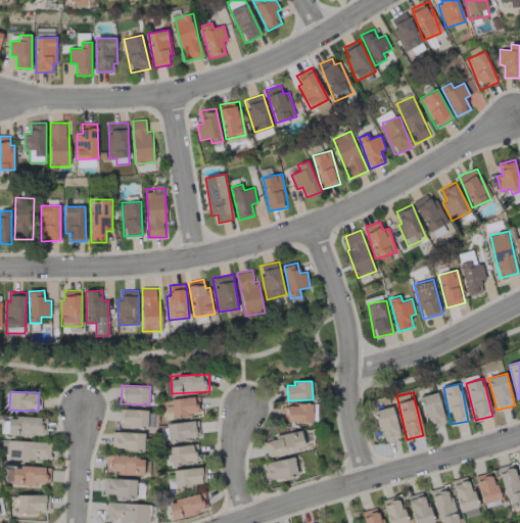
[(445,422),(437,392),(420,396),(428,426),(445,422)]
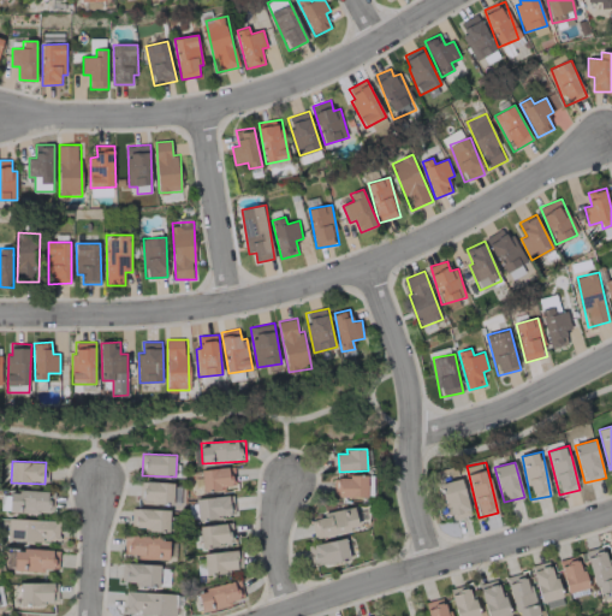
[(203,490),(236,489),(235,467),(202,469),(203,490)]
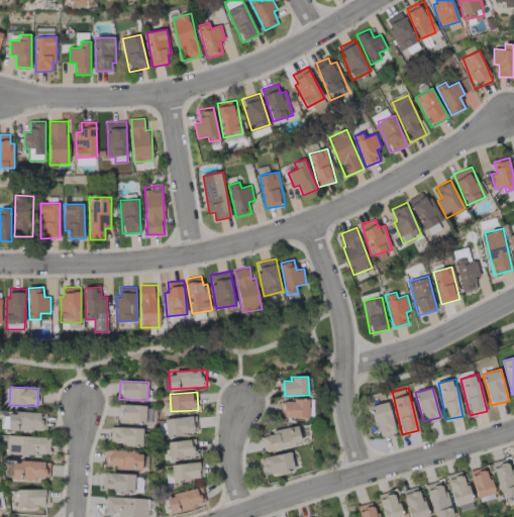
[(282,400),(281,417),(309,418),(310,401),(282,400)]
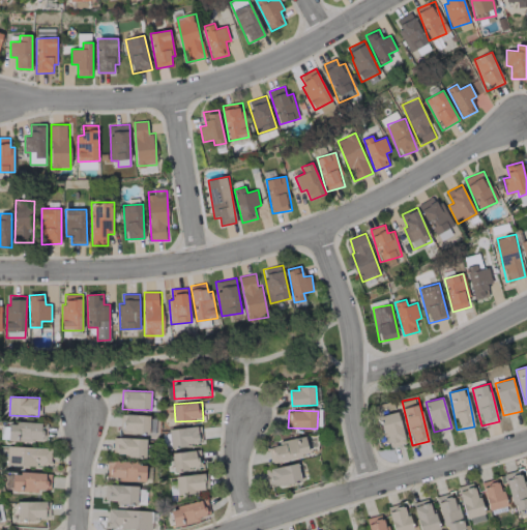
[(386,443),(404,441),(400,413),(382,415),(386,443)]
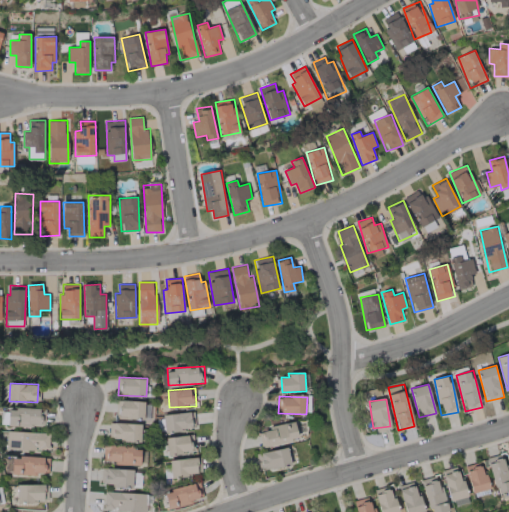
[(145,401),(121,400),(120,418),(145,419),(145,401)]
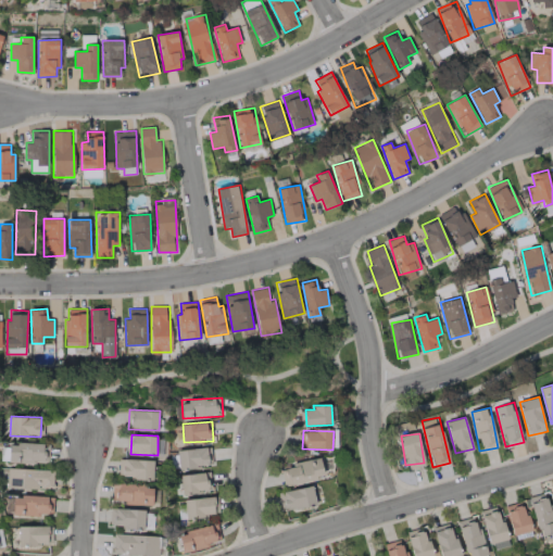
[(10,443),(10,462),(50,463),(50,444),(10,443)]
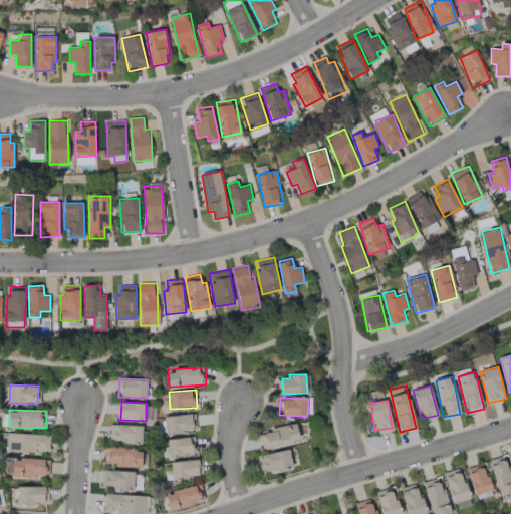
[(165,416),(166,433),(197,431),(196,414),(165,416)]
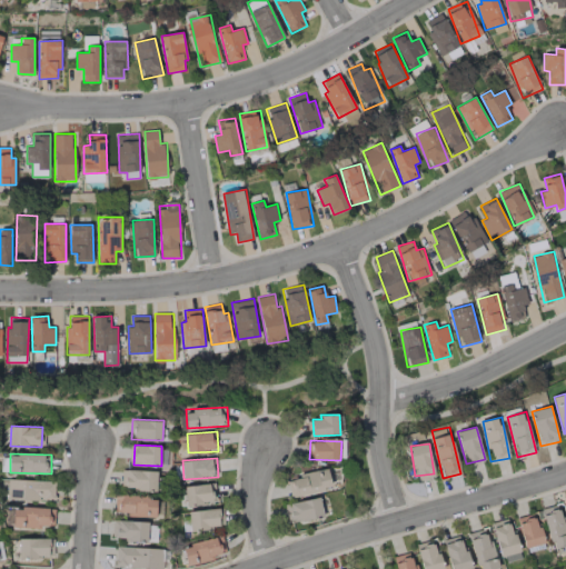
[(158,489),(158,471),(122,470),(122,489),(158,489)]
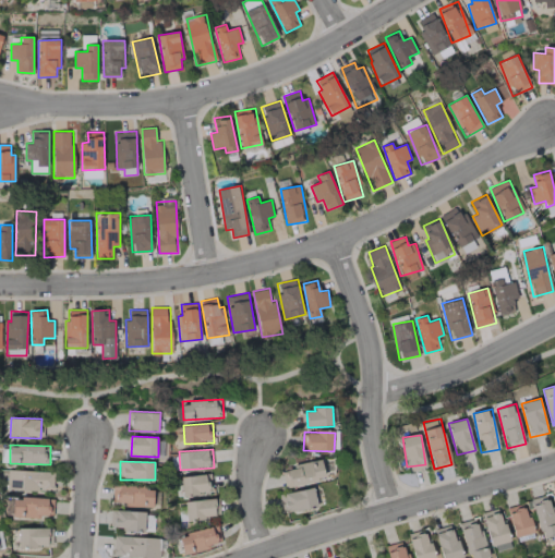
[(286,486),(326,480),(323,461),(282,468),(286,486)]
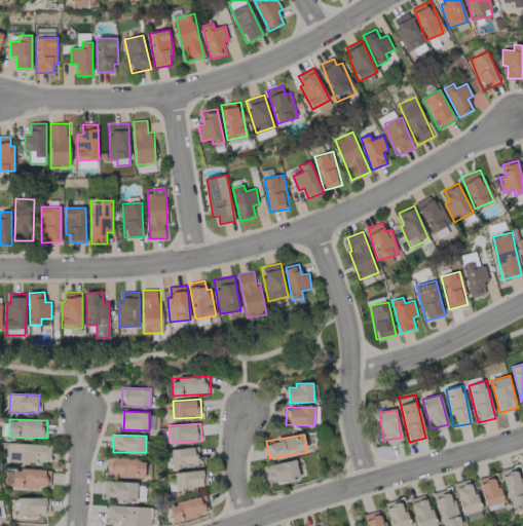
[(51,462),(52,445),(9,443),(9,461),(51,462)]
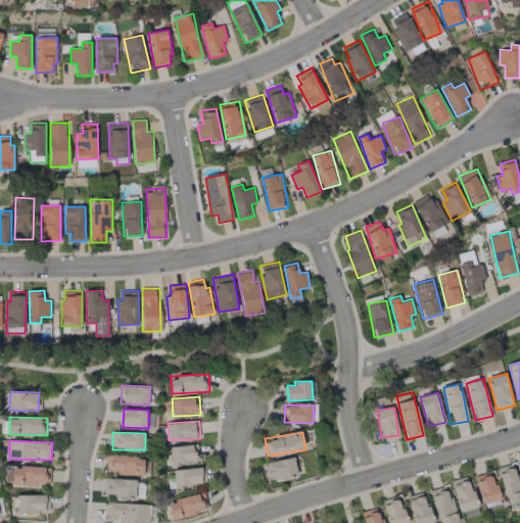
[(170,446),(172,464),(199,461),(197,443),(170,446)]
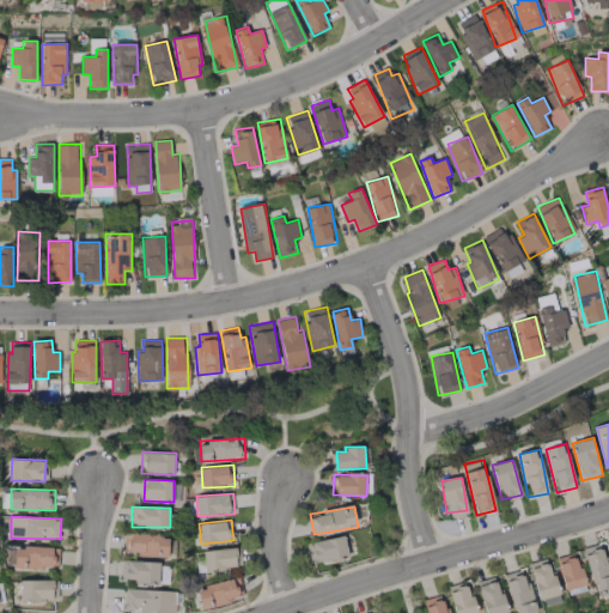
[(170,535),(126,533),(125,554),(169,556),(170,535)]
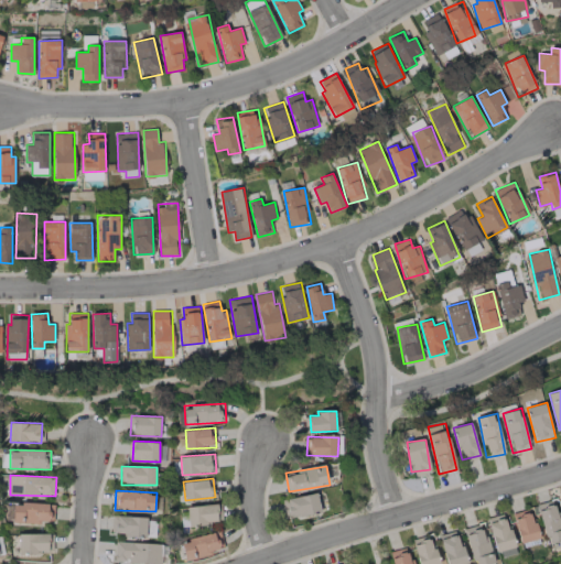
[(321,512),(319,494),(283,498),(286,517),(321,512)]
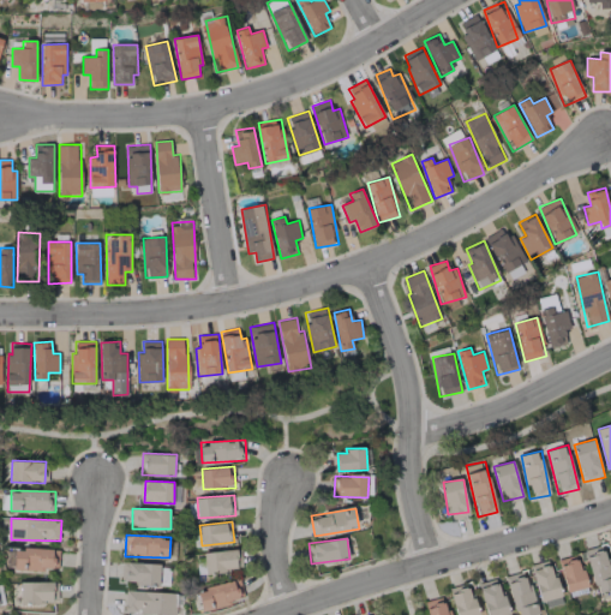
[(610,560),(606,544),(587,550),(600,599),(610,597),(610,560)]
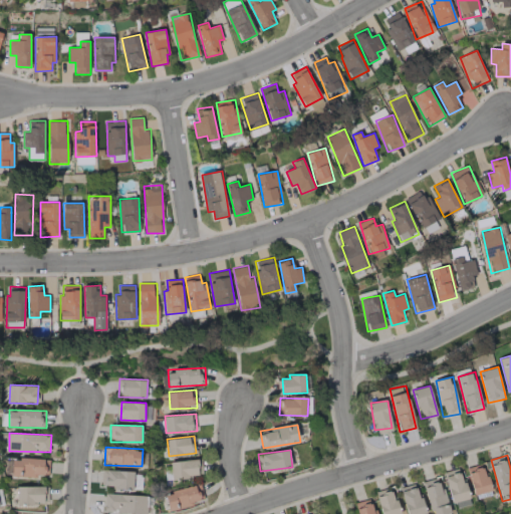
[(51,459),(13,458),(13,475),(50,477),(51,459)]
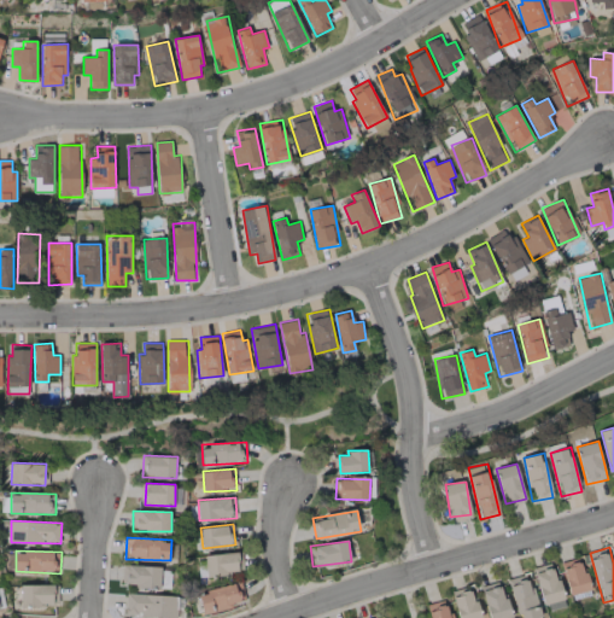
[(244,552),(206,554),(208,575),(245,572),(244,552)]
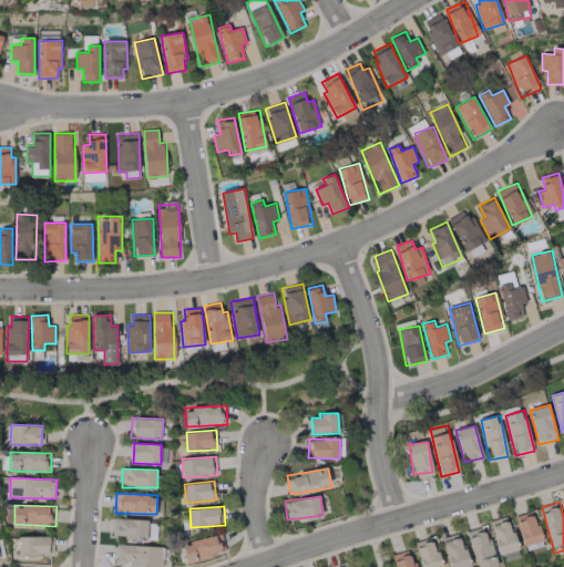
[(523,546),(542,542),(535,512),(516,515),(523,546)]
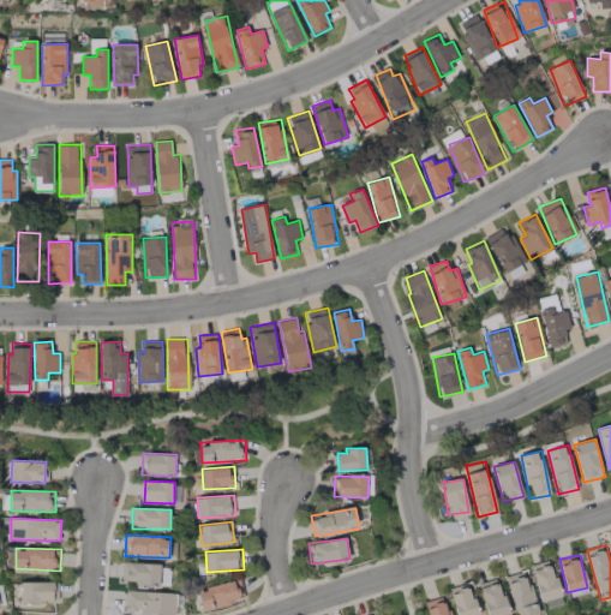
[(561,604),(553,561),(534,563),(541,608),(561,604)]
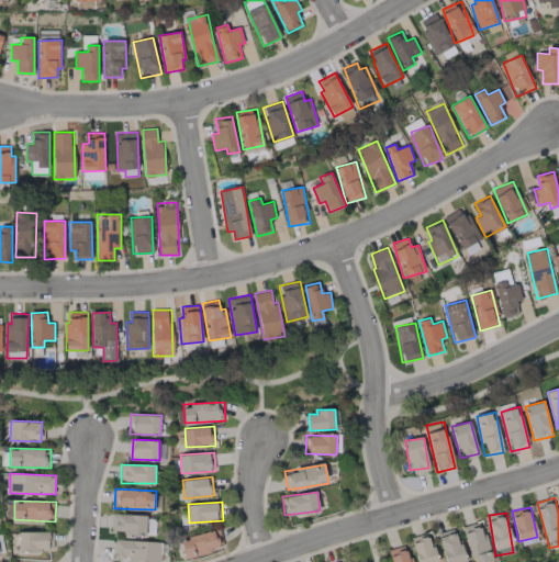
[(156,534),(156,515),(114,516),(114,534),(156,534)]
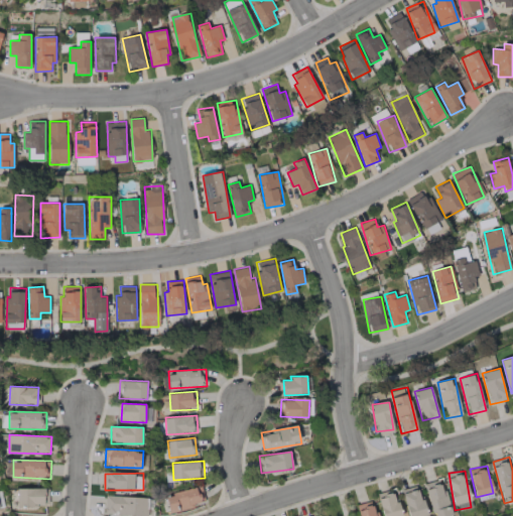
[(425,484),(434,515),(453,515),(441,479),(425,484)]
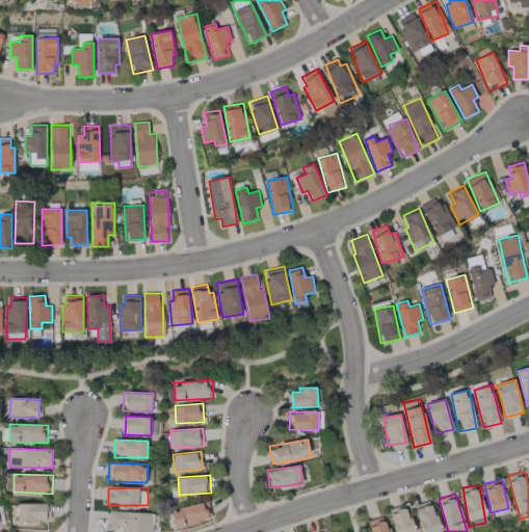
[(416,504),(421,531),(440,531),(433,500),(416,504)]
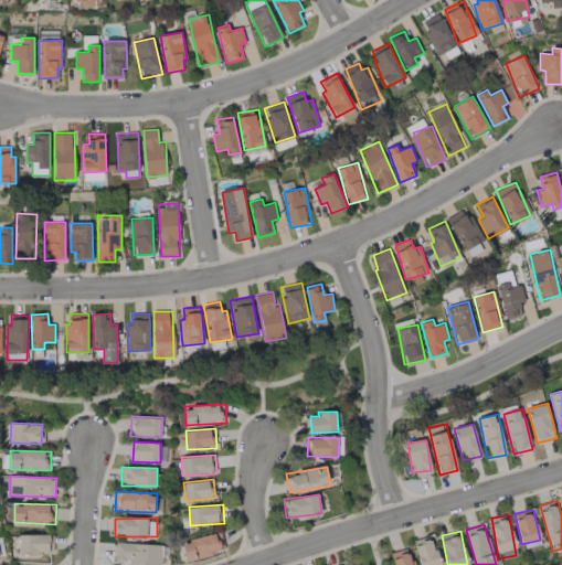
[(20,534),(20,553),(54,553),(54,534),(20,534)]
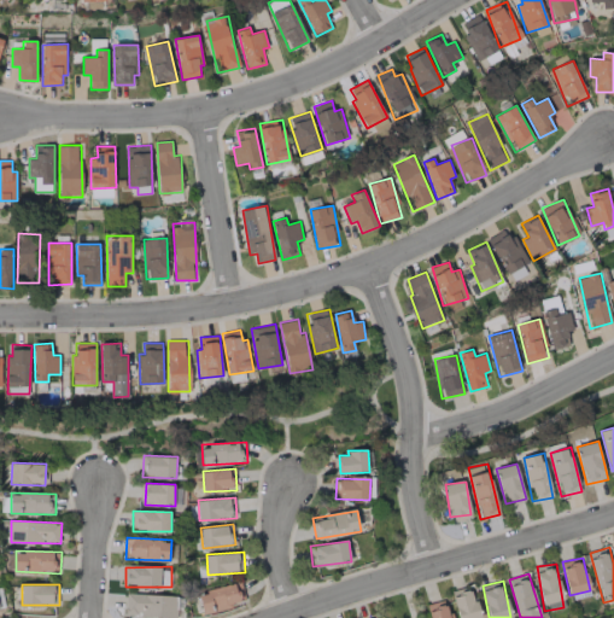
[(203,612),(244,607),(241,584),(199,590),(203,612)]
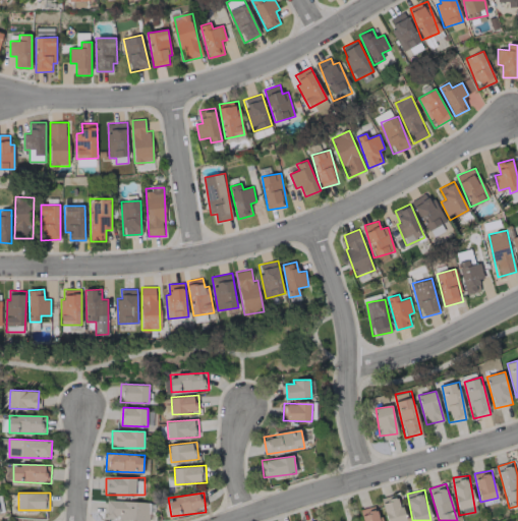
[(405,520),(400,495),(382,499),(387,520),(405,520)]
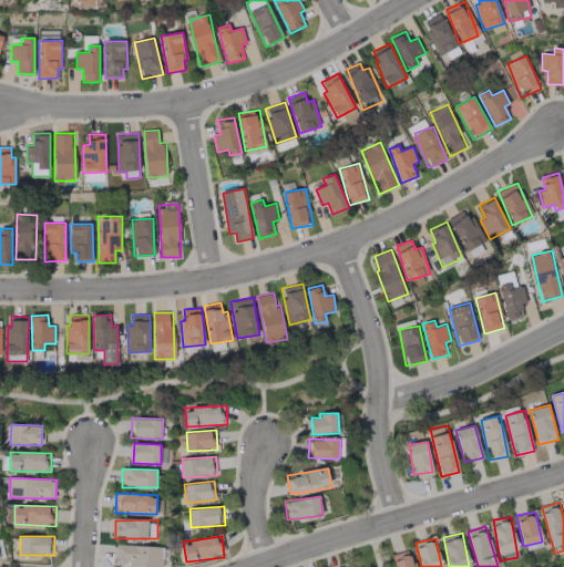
[(163,566),(164,546),(118,545),(116,566),(163,566)]
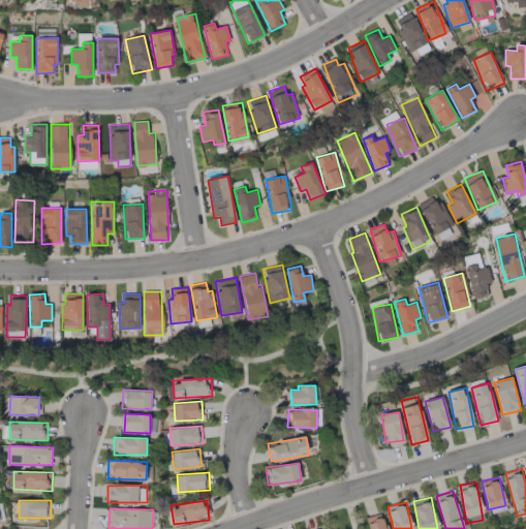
[(368,517),(370,528),(389,528),(387,514),(368,517)]
